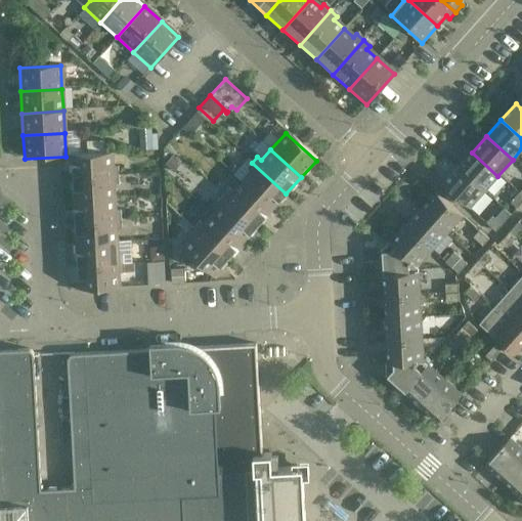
[(497,176),(472,153),(457,169),(483,192),(497,176)]
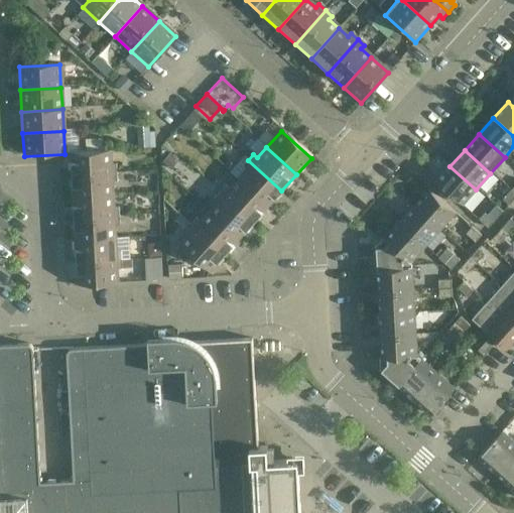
[(69,153),(69,154),(70,176),(116,173),(115,165),(111,165),(109,151),(69,153)]
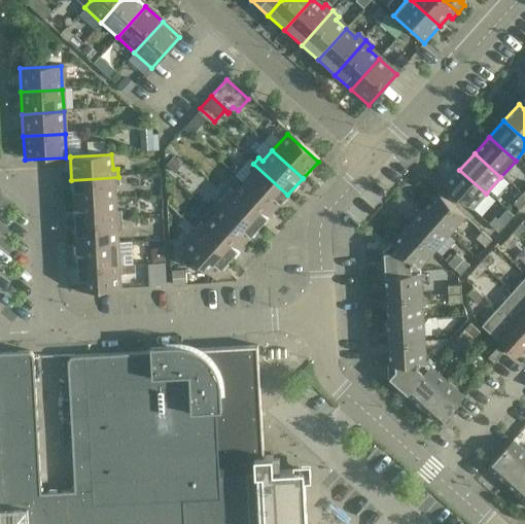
[(287,195),(253,164),(247,171),(250,174),(242,184),(273,212),(287,195)]
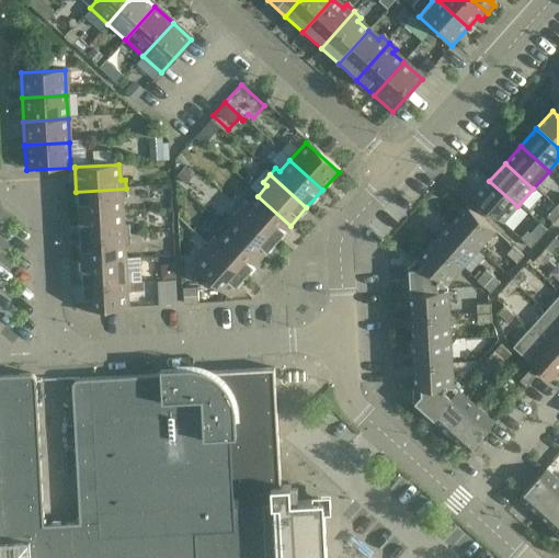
[(517,206),(489,181),(472,200),(501,225),(517,206)]
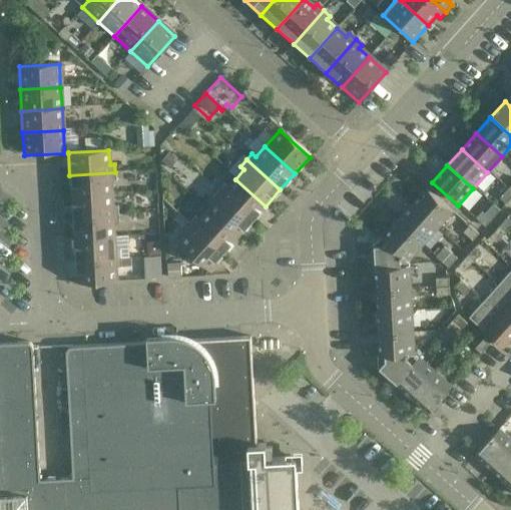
[(115,172),(69,175),(70,197),(111,194),(111,182),(115,182),(115,172)]
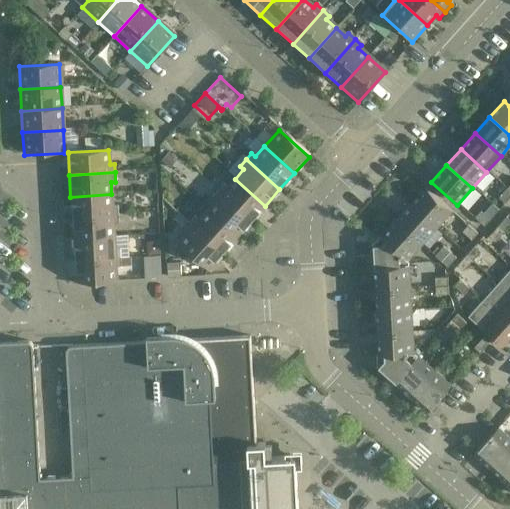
[(223,185),(217,192),(250,222),(265,206),(235,179),(226,188),(223,185)]
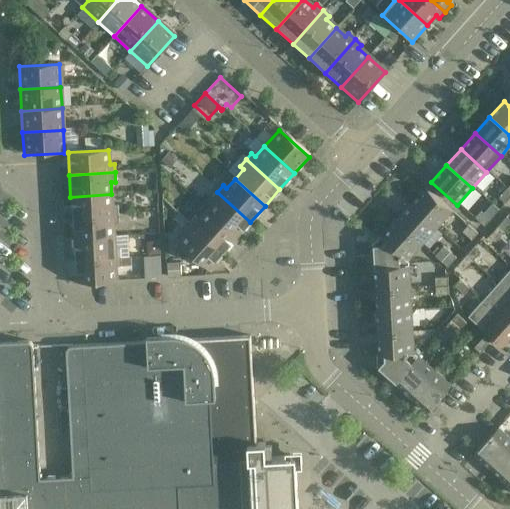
[(450,213),(424,189),(410,206),(435,229),(450,213)]
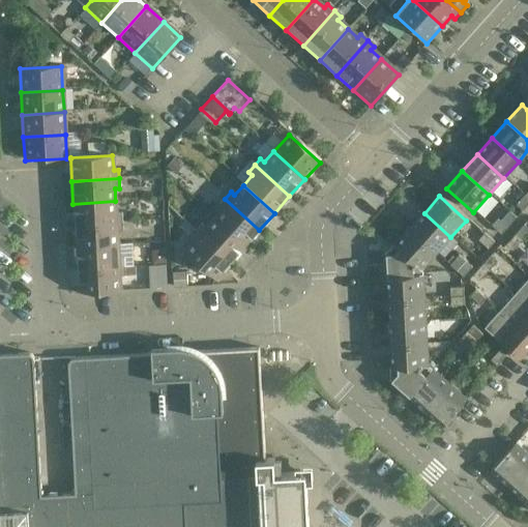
[(527,205),(527,204),(527,200),(524,197),(515,207),(521,212),(527,205)]
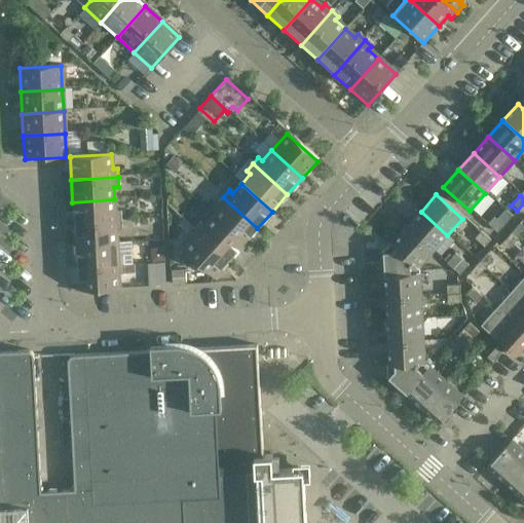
[(257,228),(223,197),(217,203),(220,207),(212,217),(242,245),(257,228)]
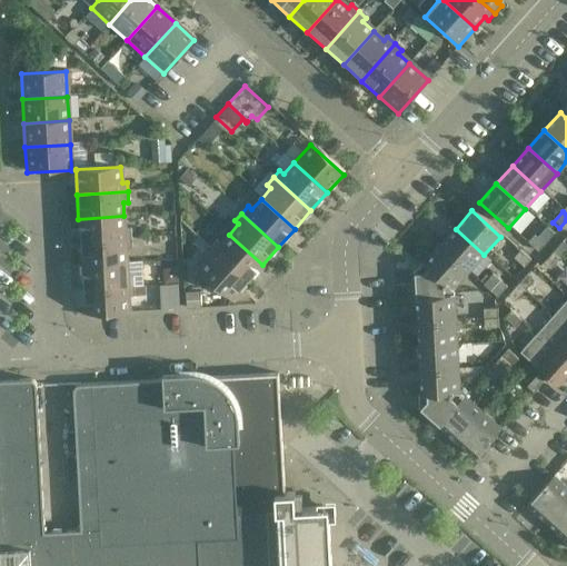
[(123,216),(78,219),(80,242),(130,240),(130,230),(125,230),(123,216)]
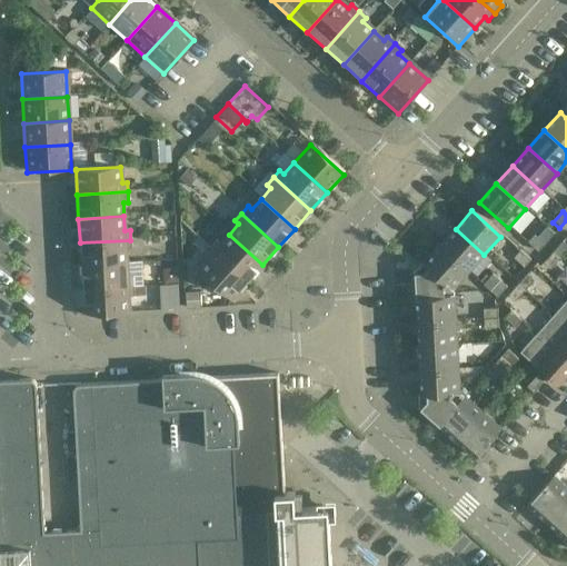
[(484,255),(456,229),(439,247),(468,272),(484,255)]
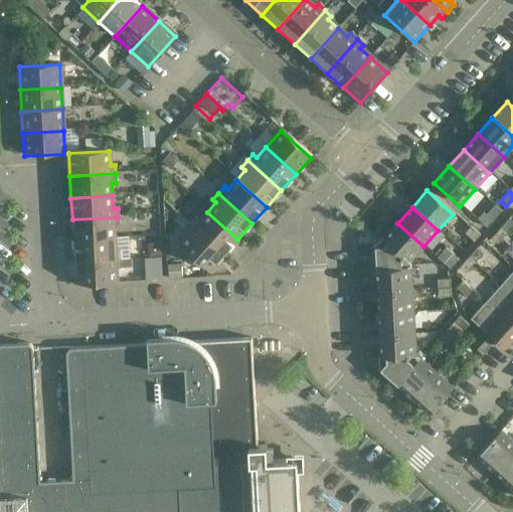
[(194,218),(188,225),(222,256),(237,239),(207,212),(198,221),(194,218)]
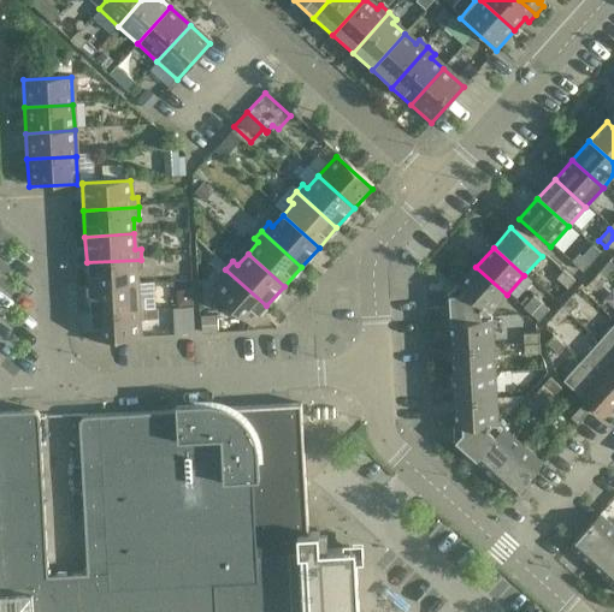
[(582,274),(589,266),(577,256),(570,263),(582,274)]
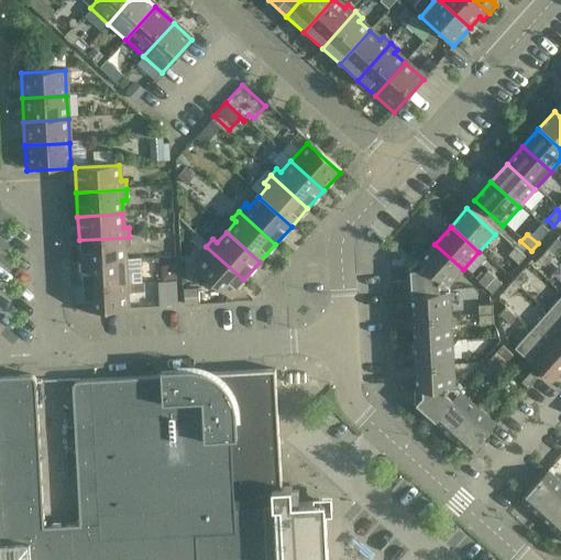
[(129,238),(79,240),(80,264),(124,262),(124,248),(129,248),(129,238)]
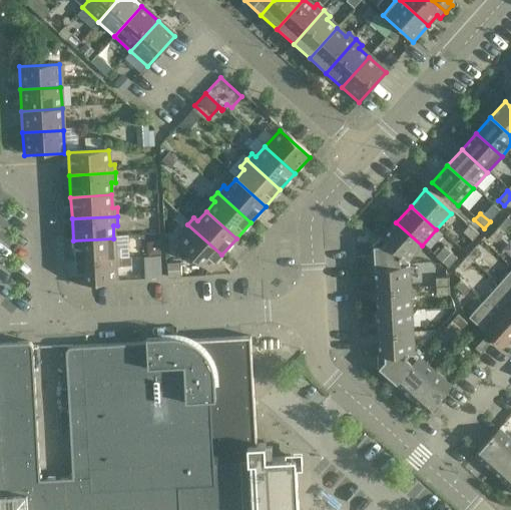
[(510,225),(510,222),(506,218),(497,228),(503,234),(510,225)]
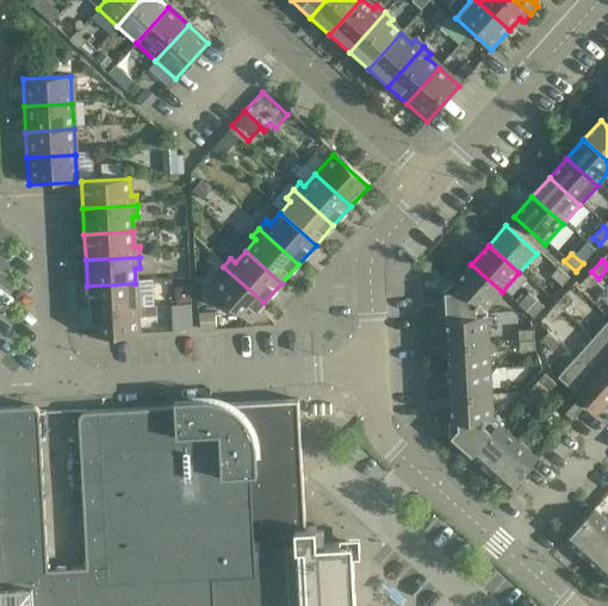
[(502,292),(471,264),(453,285),(458,288),(485,312),(485,311),(502,292)]
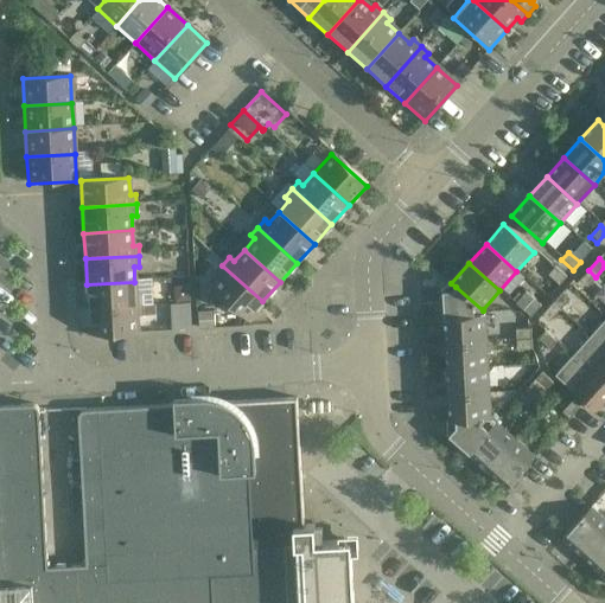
[(262,301),(222,265),(216,273),(220,276),(209,288),(244,321),(262,301)]
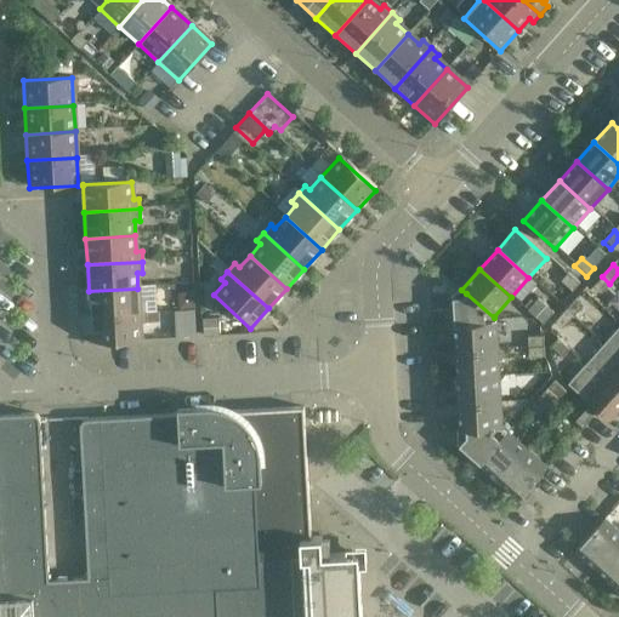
[(558,283),(571,293),(578,286),(566,275),(558,283)]
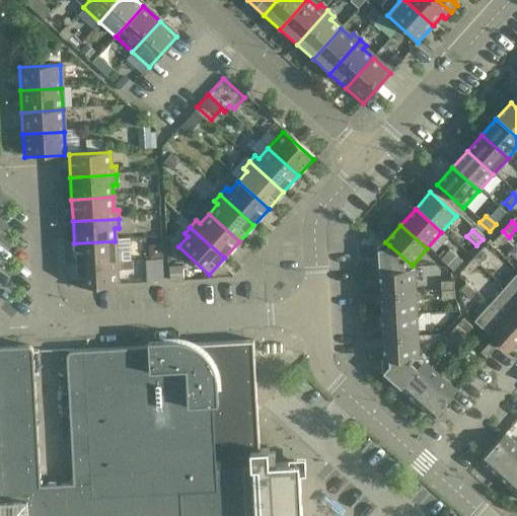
[(509,237),(503,231),(494,241),(501,247),(509,237)]
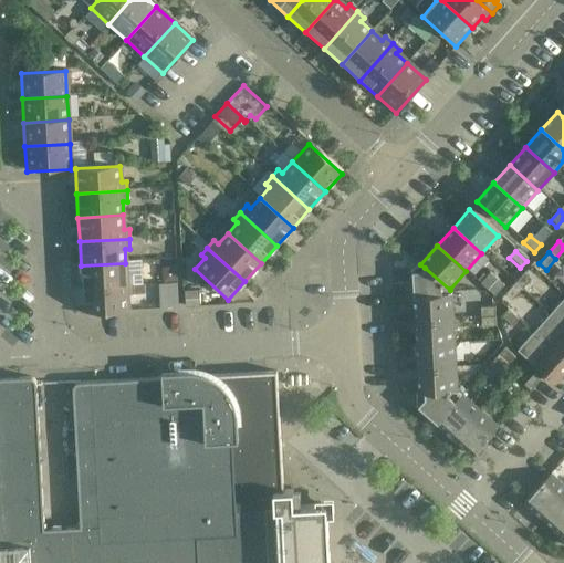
[(125,263),(81,266),(82,290),(132,287),(132,277),(126,277),(125,263)]
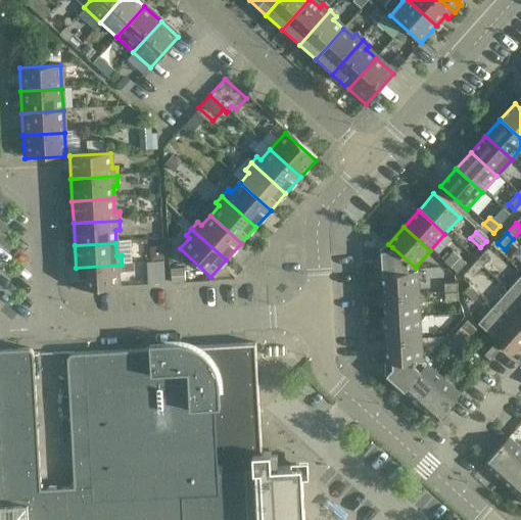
[(372,278),(381,277),(380,275),(416,273),(416,268),(392,247),(388,251),(379,252),(380,267),(371,268),(372,278)]
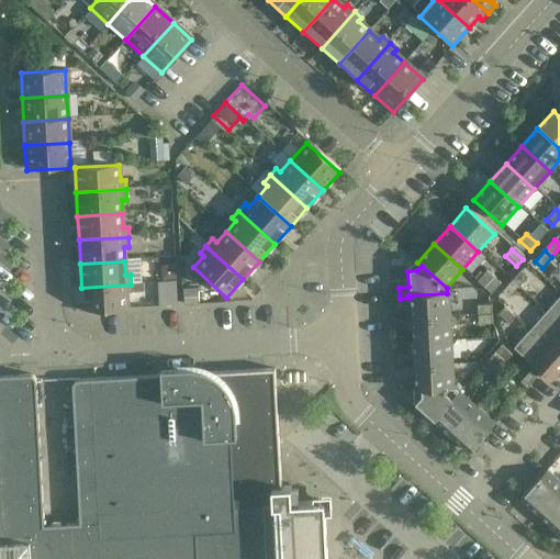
[(482,289),(492,279),(484,272),(476,283),(482,289)]
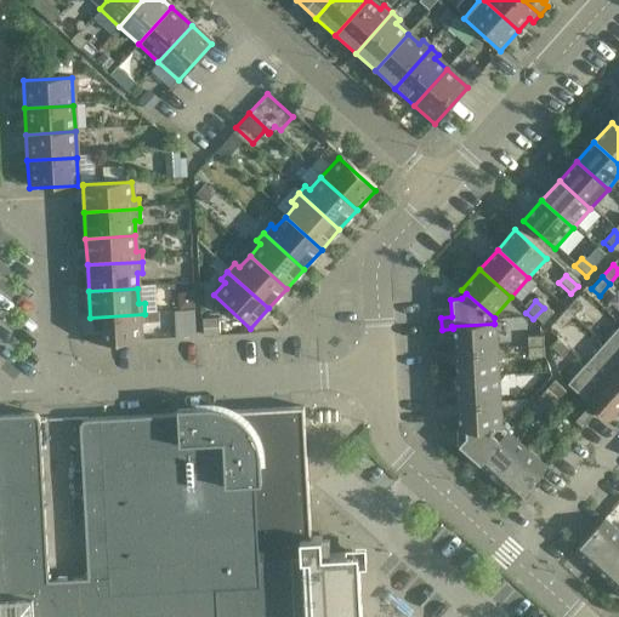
[(573,302),(563,313),(571,319),(580,308),(573,302)]
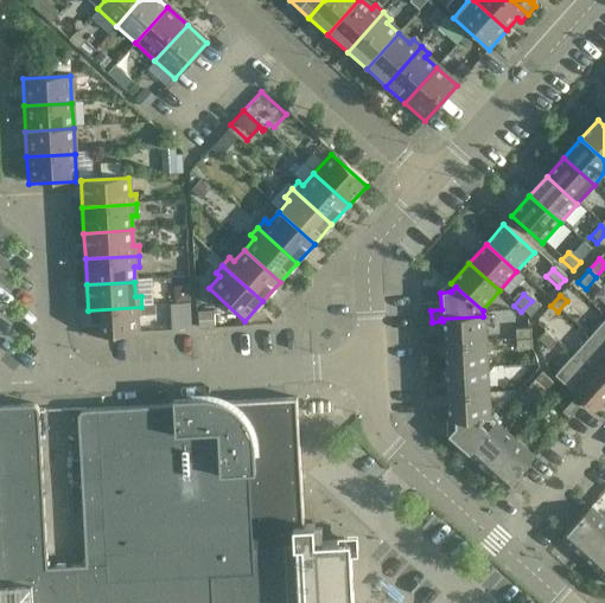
[(528,319),(539,308),(532,301),(521,312),(528,319)]
